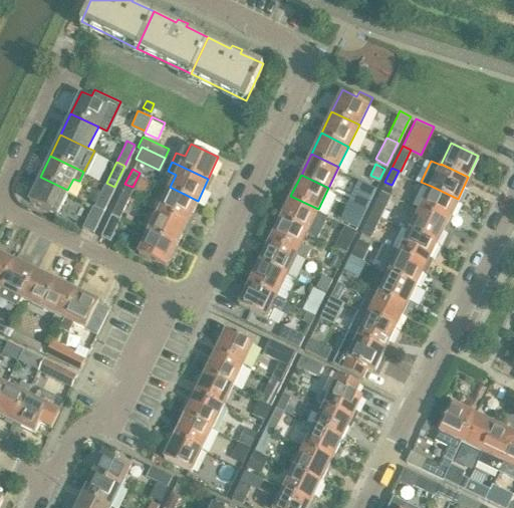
[(57,211),(67,190),(40,177),(30,198),(57,211)]
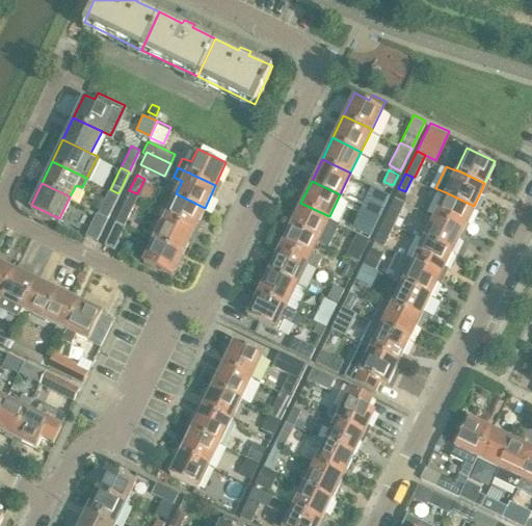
[(109,189),(99,211),(108,215),(118,193),(110,189),(109,189)]
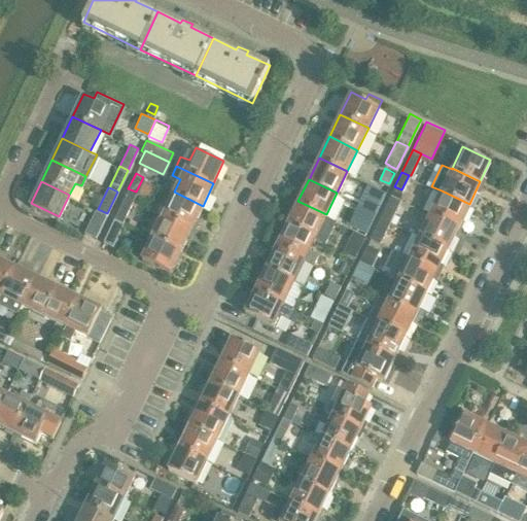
[(459,226),(469,204),(442,190),(430,212),(459,226)]
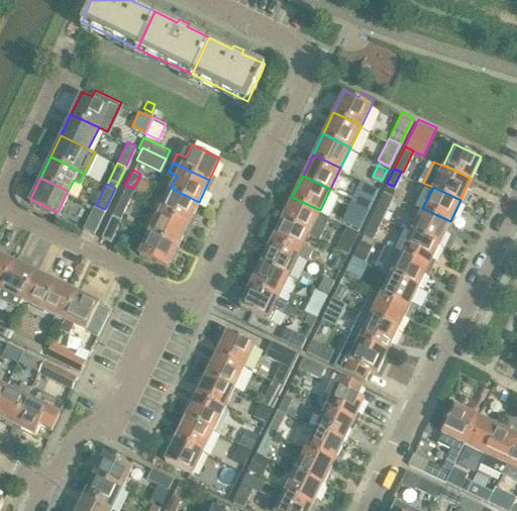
[(189,222),(199,202),(171,188),(161,209),(189,222)]
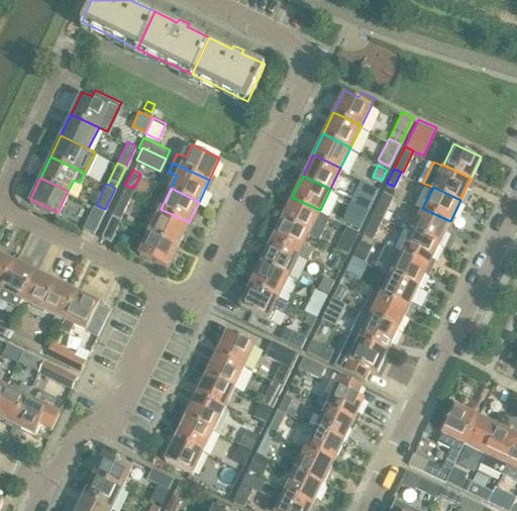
[(122,192),(112,212),(120,216),(130,195),(122,192)]
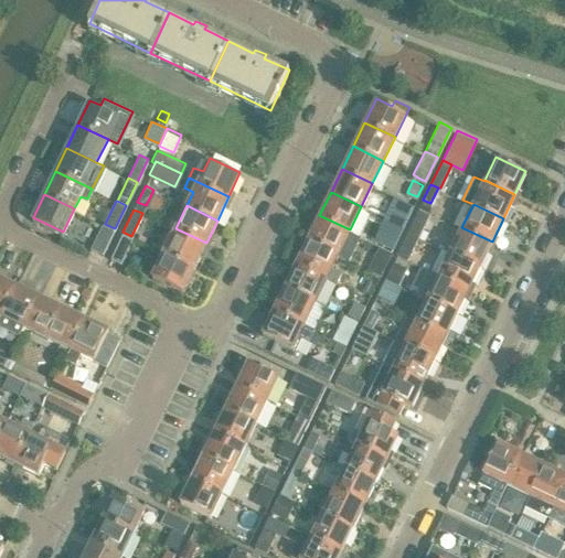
[(417,234),(425,217),(416,214),(408,229),(417,234)]
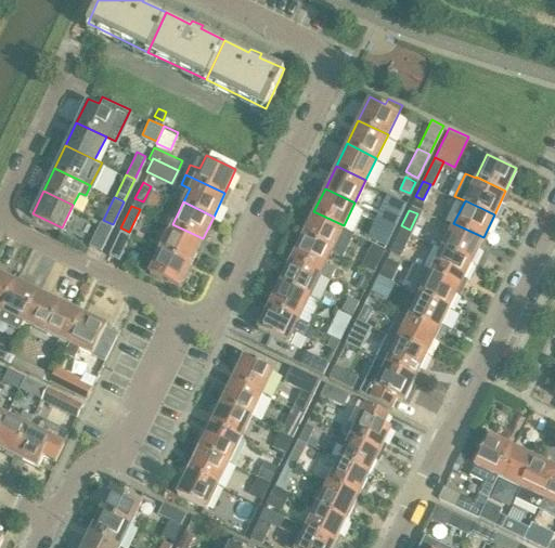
[(341,255),(353,232),(343,226),(344,225),(313,211),(302,234),(332,248),(332,249),(341,255)]
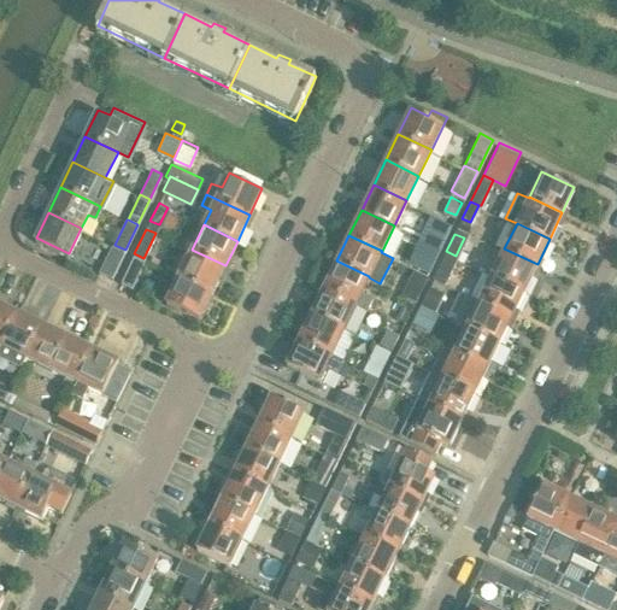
[(112,276),(125,250),(112,244),(99,270),(112,276)]
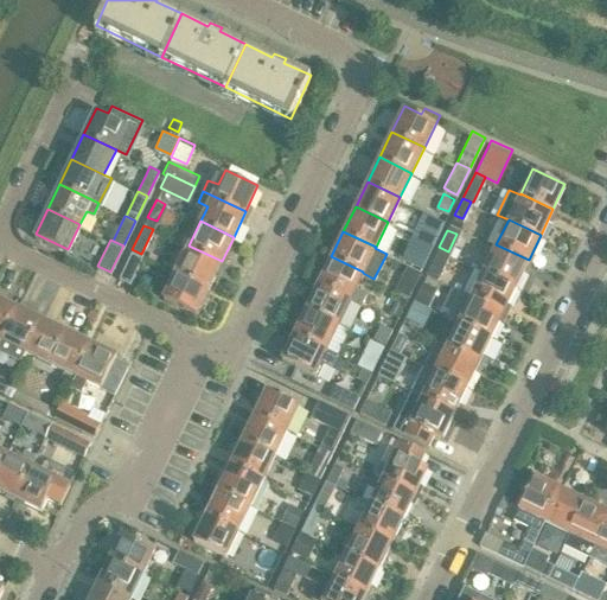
[(516,285),(529,260),(496,244),(484,269),(516,285)]
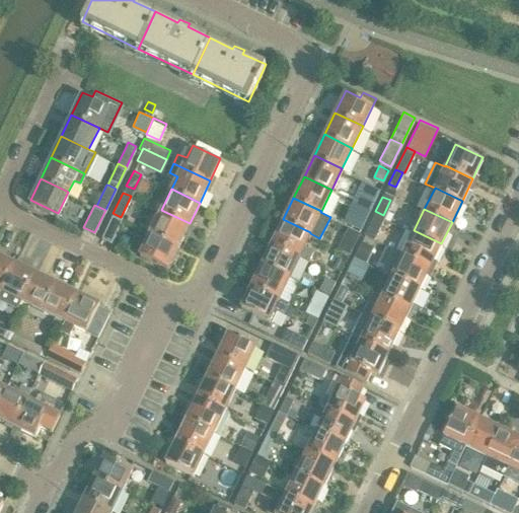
[(178,245),(190,223),(161,210),(151,232),(178,245)]
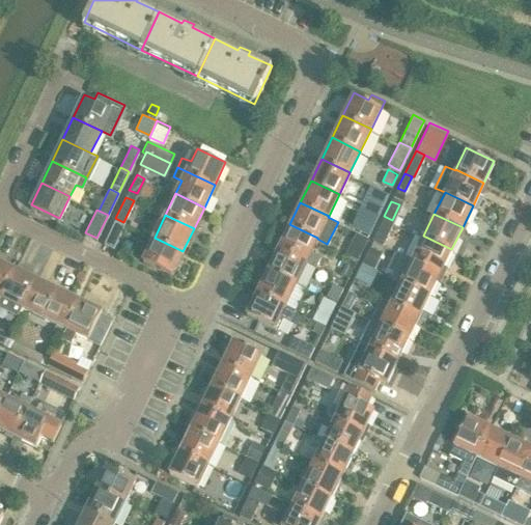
[(382,242),(392,220),(384,216),(373,238),(382,242)]
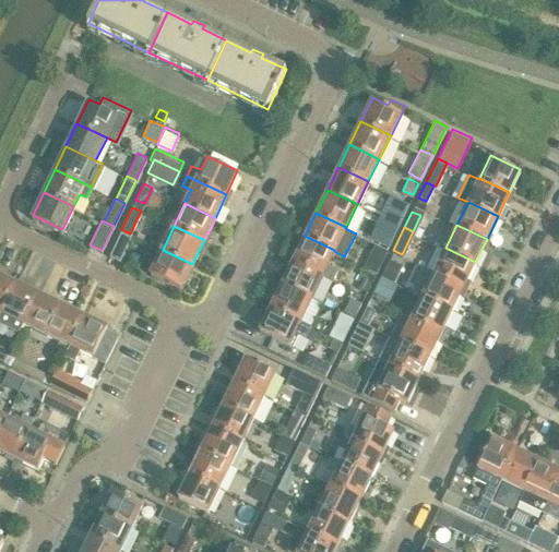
[(121,229),(109,253),(119,259),(131,235),(130,234),(121,229)]
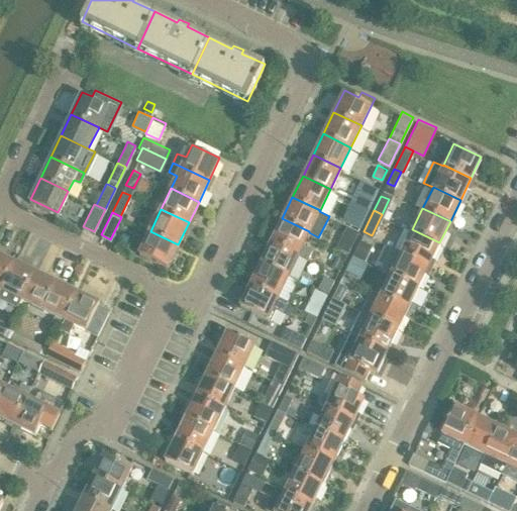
[(307,258),(312,247),(303,243),(309,232),(309,231),(282,218),(272,239),(299,252),(299,253),(307,258)]
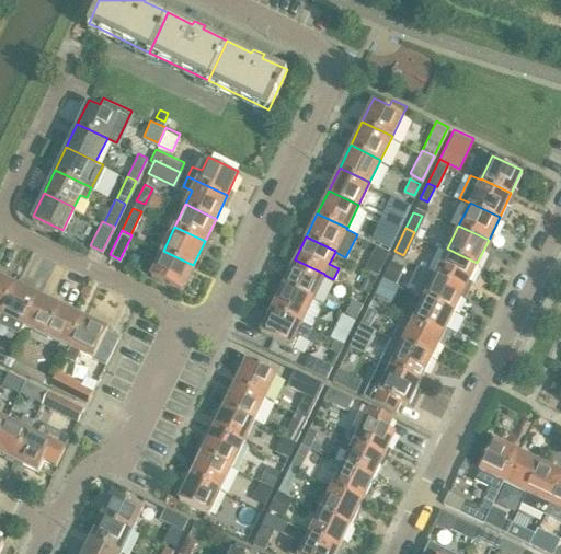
[(378,272),(389,249),(380,244),(369,267),(378,272)]
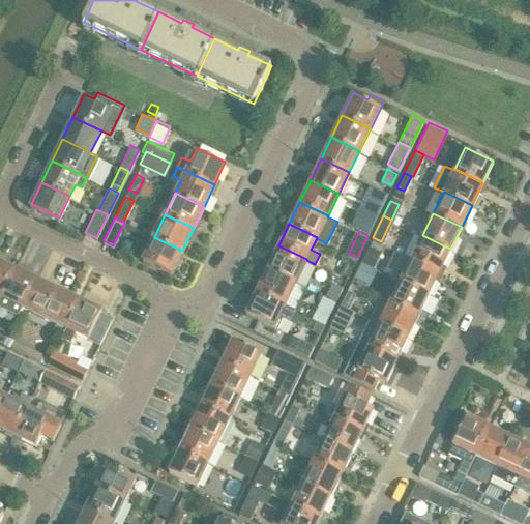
[(440,270),(450,249),(422,235),(412,256),(440,270)]
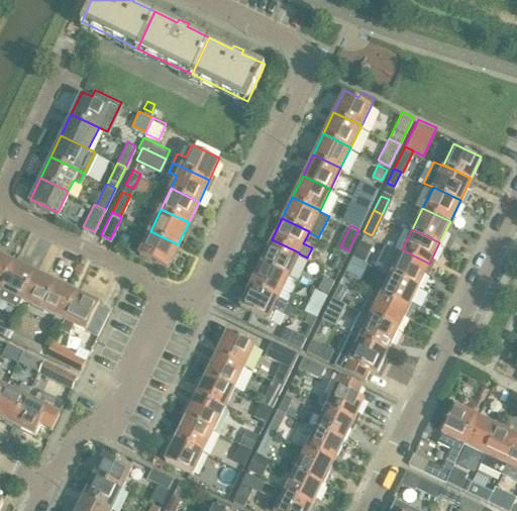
[(169,265),(178,244),(150,231),(140,251),(169,265)]
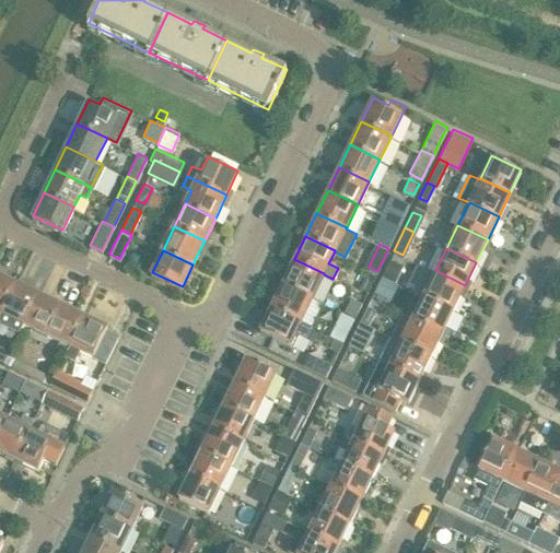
[(391,257),(383,273),(395,280),(403,262),(391,257)]
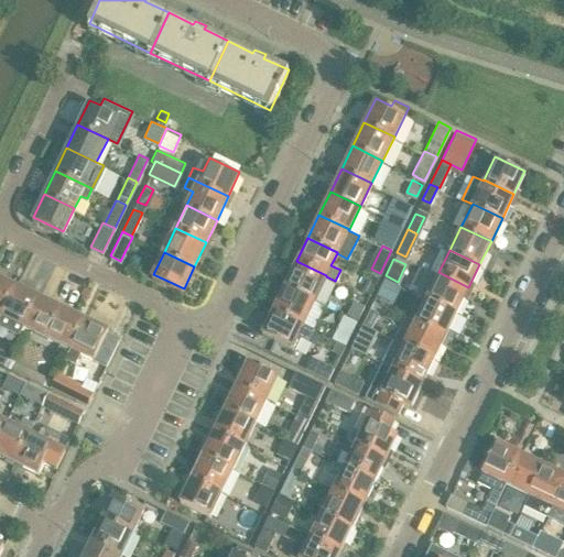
[(315,298),(326,276),(326,275),(296,261),(285,284),(315,298)]
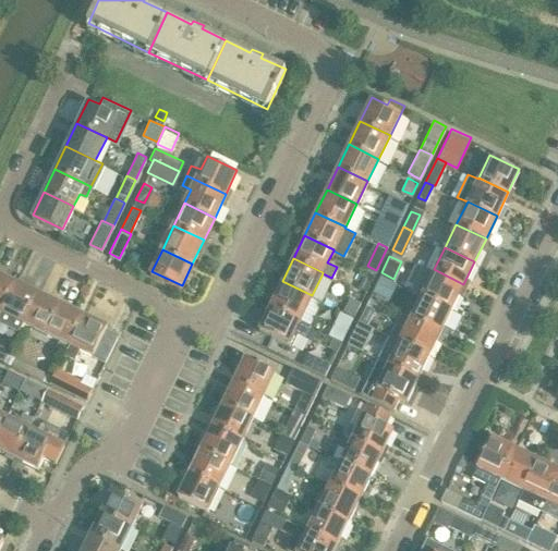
[(434,270),(423,265),(412,289),(422,294),(423,293),(452,307),(463,284),(434,269),(434,270)]
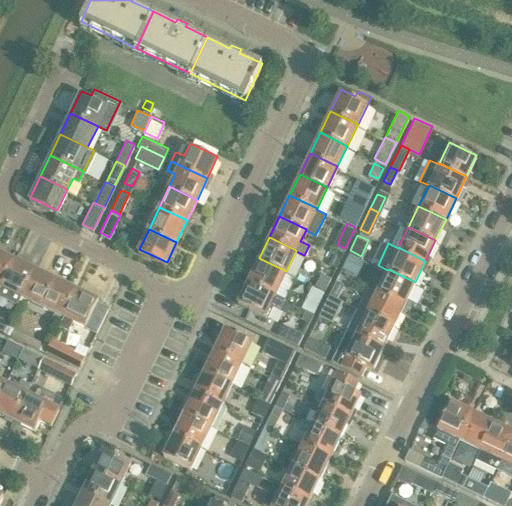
[(336,246),(329,261),(336,264),(343,249),(336,246)]
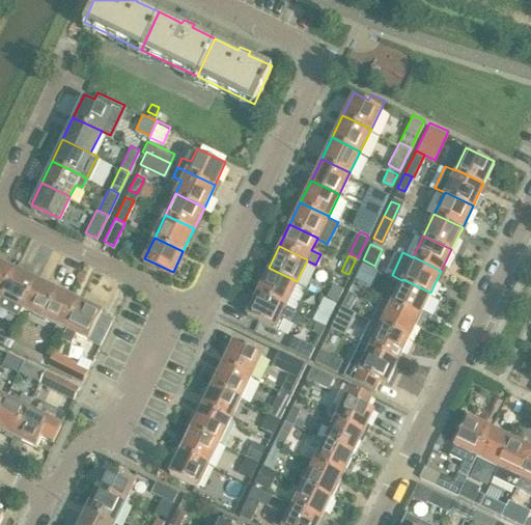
[(0,259),(0,295),(14,267),(0,259)]
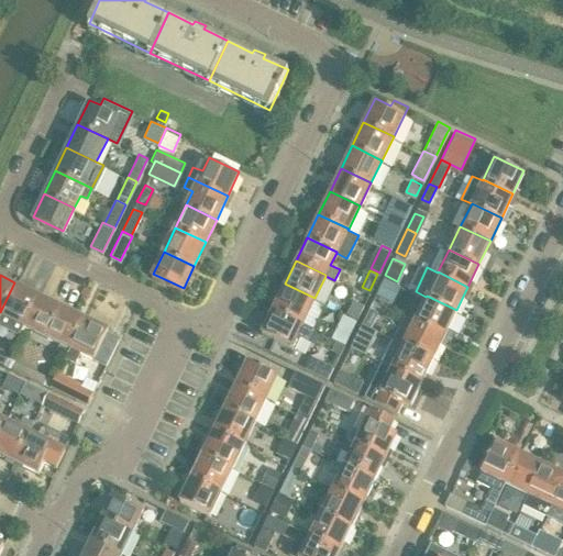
[(394,279),(385,275),(378,289),(387,293),(390,295),(397,281),(394,279)]
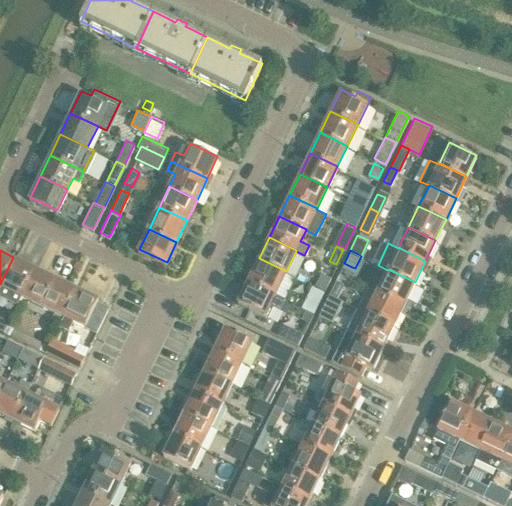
[(0,284),(0,285),(0,293),(18,302),(22,294),(35,267),(13,257),(0,284)]
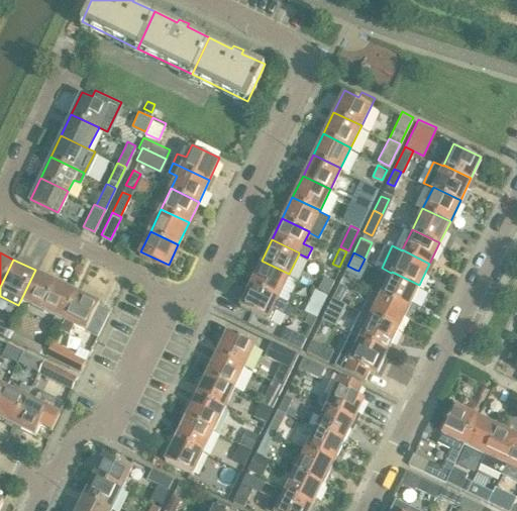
[(279,295),(289,274),(262,261),(250,282),(279,295)]
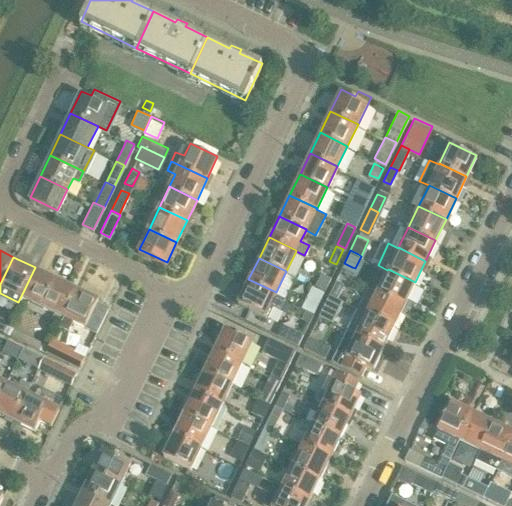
[(35,267),(22,294),(43,304),(56,277),(35,267)]
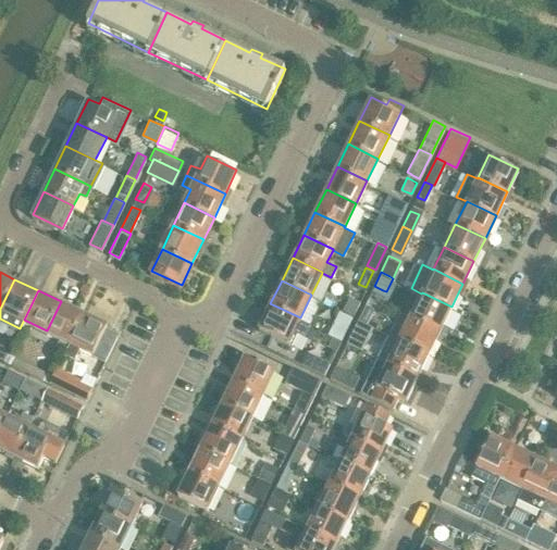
[(440,329),(452,307),(422,292),(421,294),(411,314),(410,315),(440,329)]
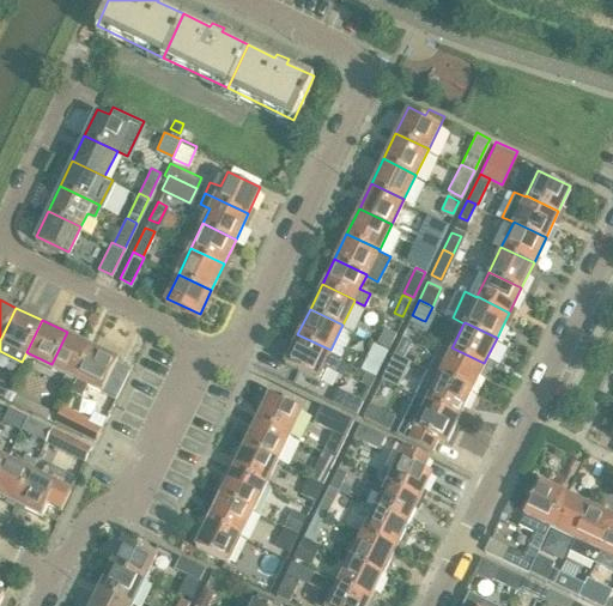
[(388,347),(396,329),(387,325),(378,343),(388,347)]
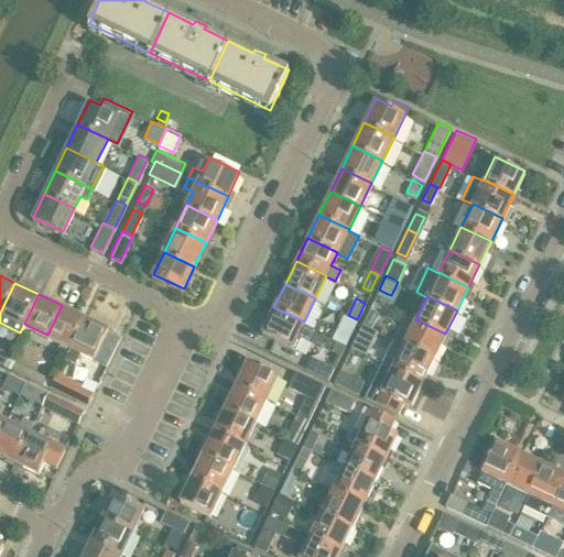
[(62,305),(47,335),(60,341),(71,347),(85,316),(62,305)]
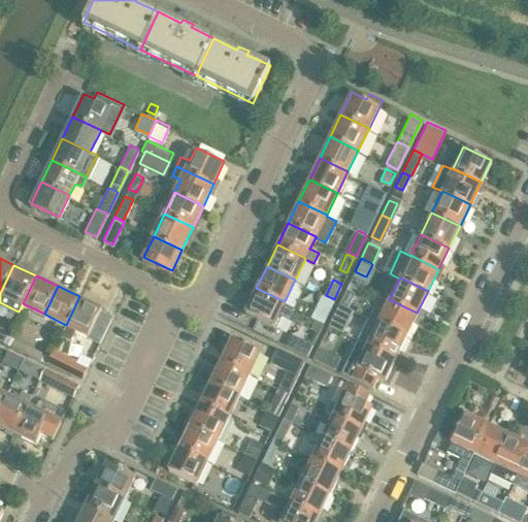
[(348,305),(355,290),(348,287),(340,301),(348,305)]
